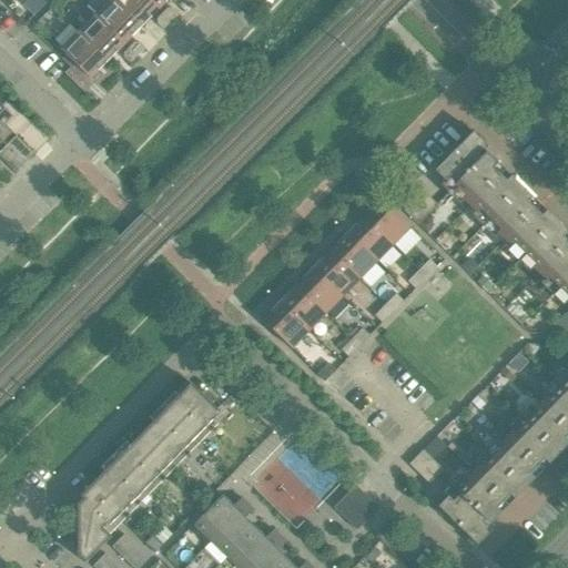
[(141,28),(112,0),(109,0),(94,16),(124,44),(141,28)]
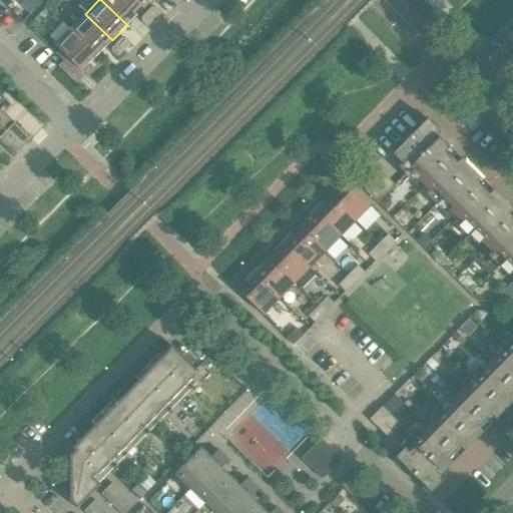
[(142,9),(132,0),(101,0),(127,25),(142,9)]
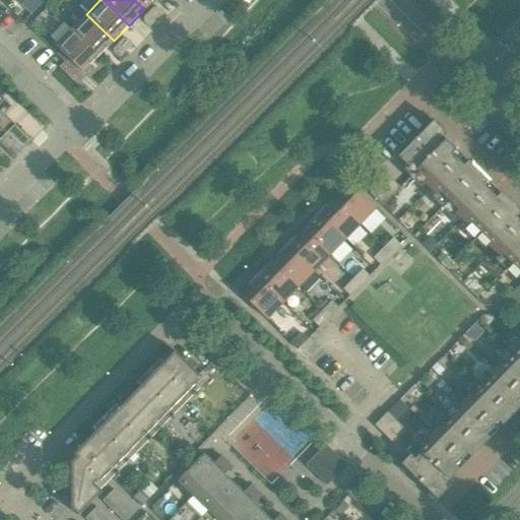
[(153,0),(134,0),(144,9),(153,0)]
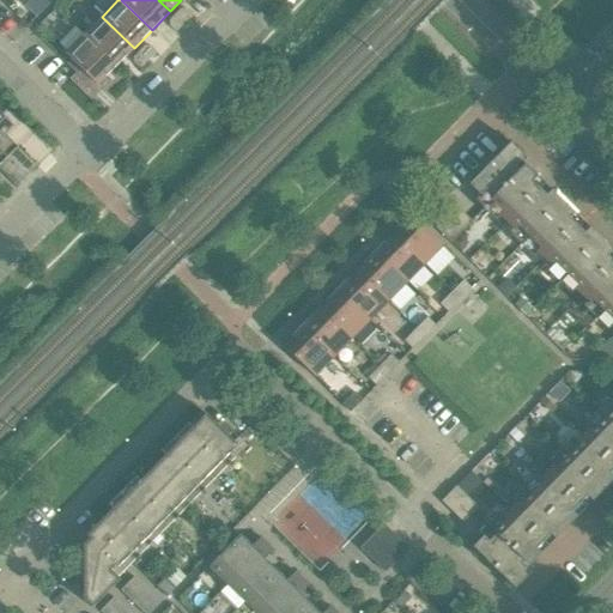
[(192,17),(186,10),(180,10),(175,16),(183,25),(192,17)]
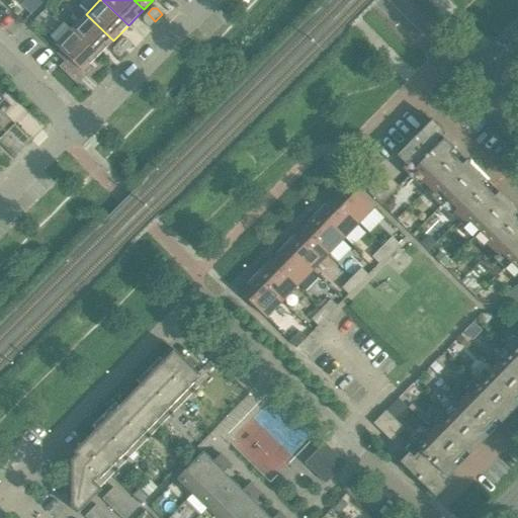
[(155,21),(148,13),(143,18),(143,22),(149,28),(155,21)]
